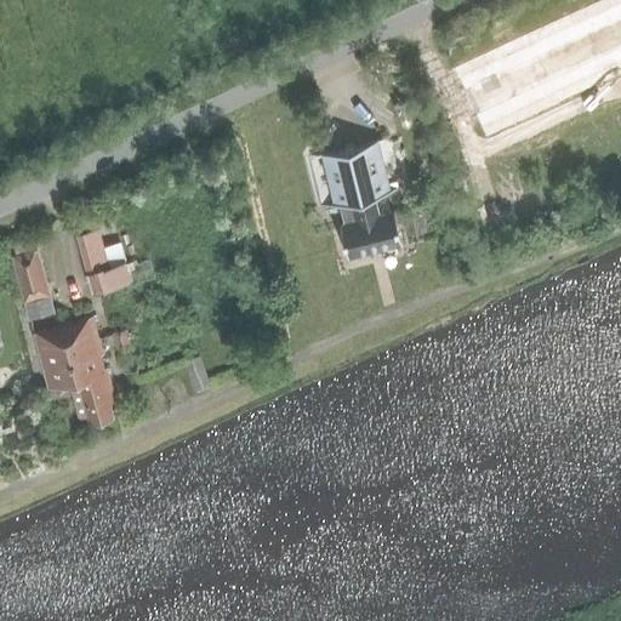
[(454,69),(485,138),(598,86),(591,70),(620,56),(620,0),(604,0),(567,18),(454,69)]
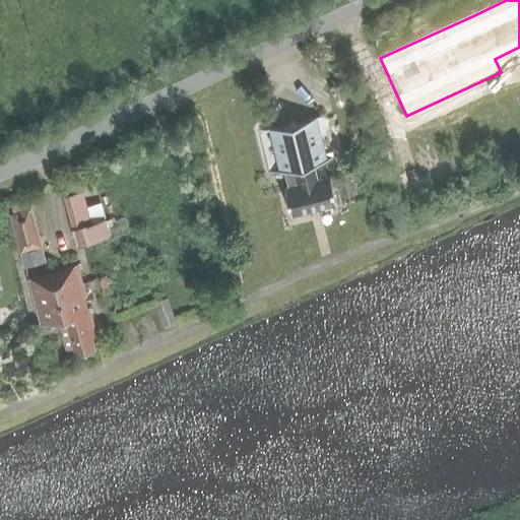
[(338,158),(337,157),(322,161),(312,121),(327,117),(327,115),(258,133),(259,134),(274,130),(285,171),(269,175),(270,176),(286,172),(290,188),(285,189),(293,216),(338,205),(331,177),(317,181),(313,165),(338,158)]
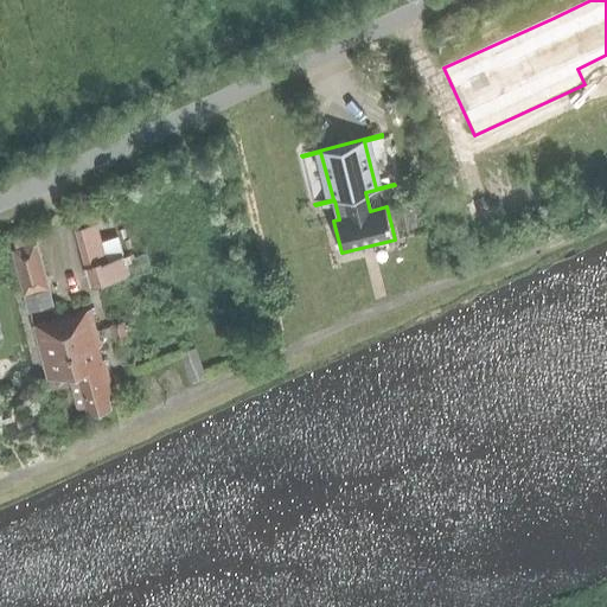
[(123,254),(106,259),(96,221),(75,227),(90,283),(129,274),(123,254)]
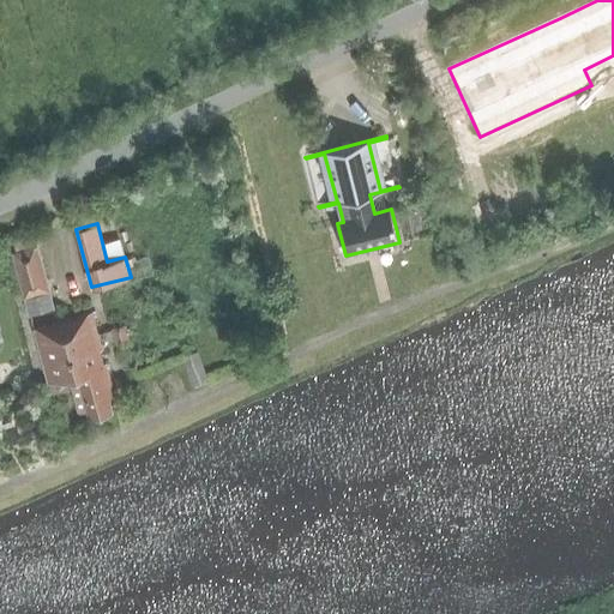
[(23,294),(47,288),(36,246),(11,253),(23,294)]
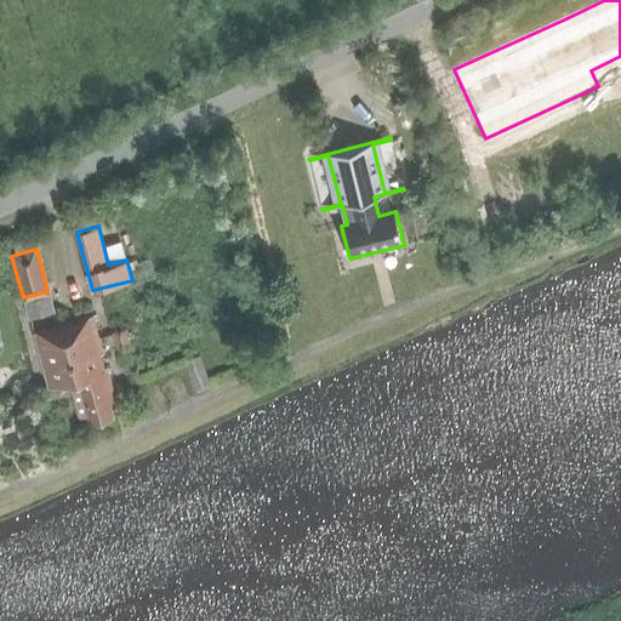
[(102,354),(91,315),(33,332),(47,387),(68,382),(78,417),(89,414),(91,422),(112,416),(109,410),(117,408),(106,368),(103,369),(100,355),(102,354)]
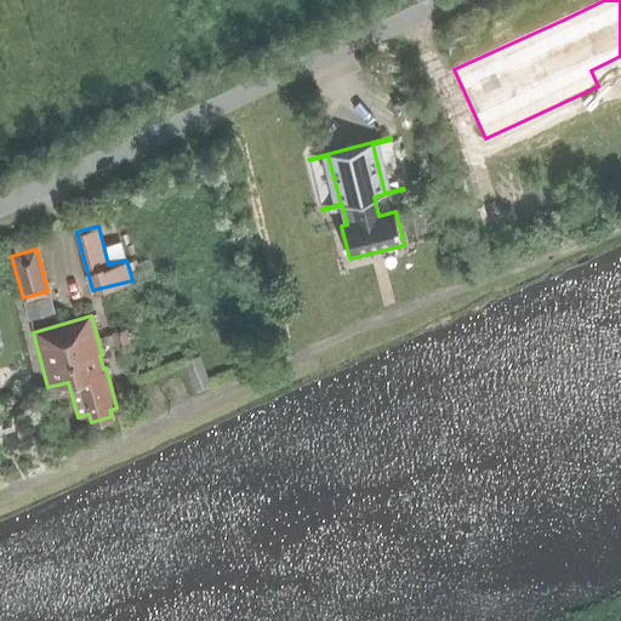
[(113,331),(118,351),(131,347),(125,328),(113,331)]
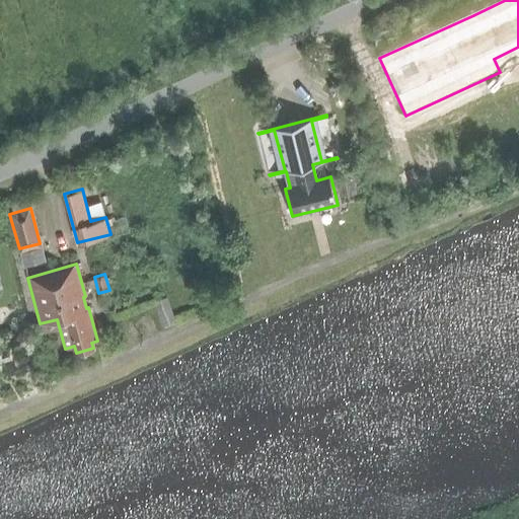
[(175,321),(166,297),(153,302),(162,326),(175,321)]
